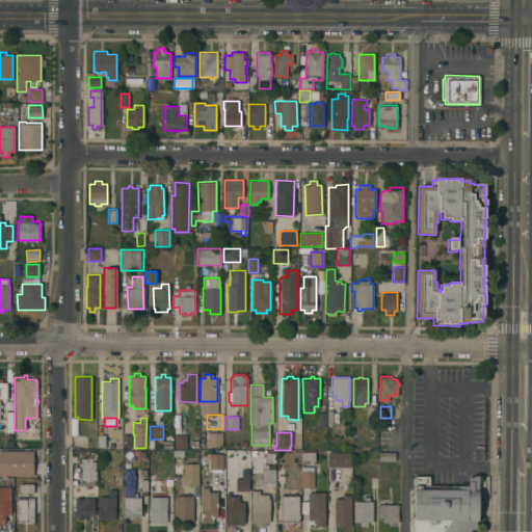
[(97,434),(105,434),(105,447),(97,447),(97,434)]
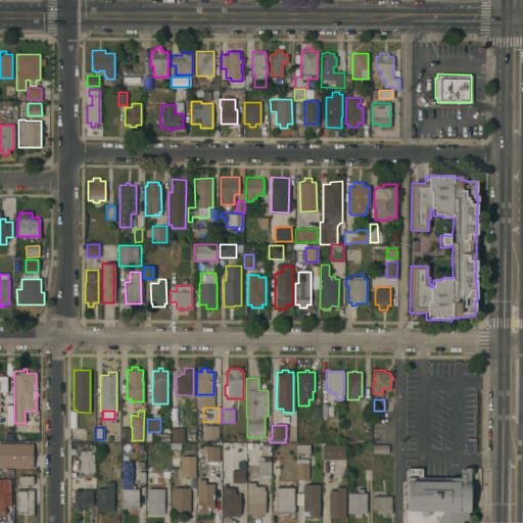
[(171,428),(183,427),(183,440),(172,440),(171,428)]
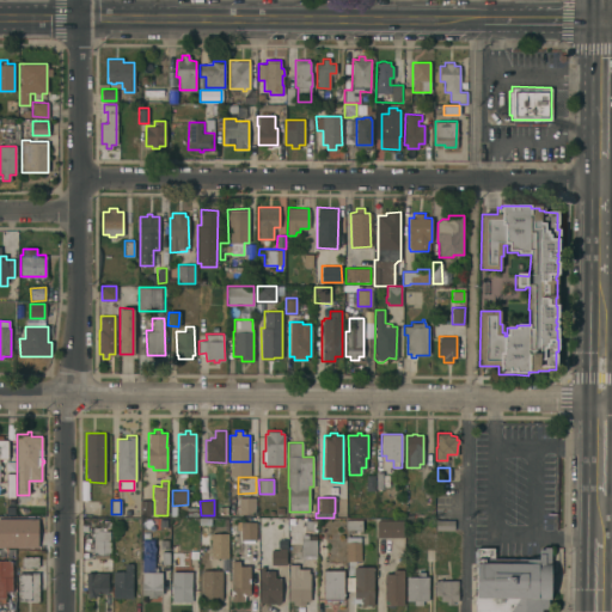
[(0,548),(36,548),(36,518),(0,519),(0,548)]
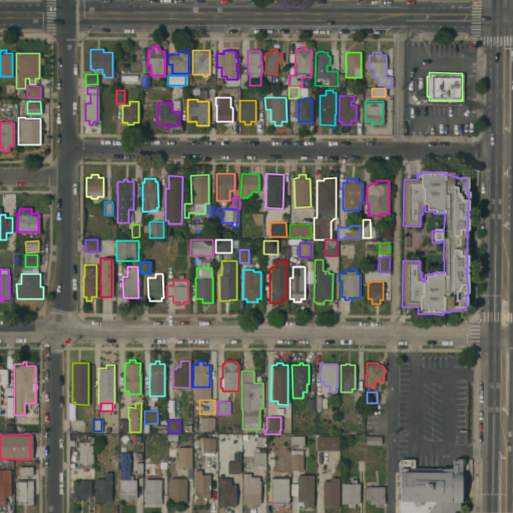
[(316,435),(338,436),(338,450),(316,450),(316,435)]
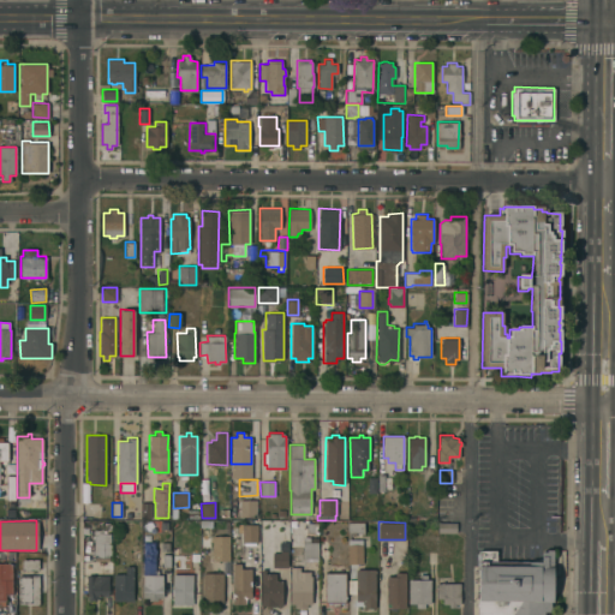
[(437,521),(457,521),(455,532),(437,532),(437,521)]
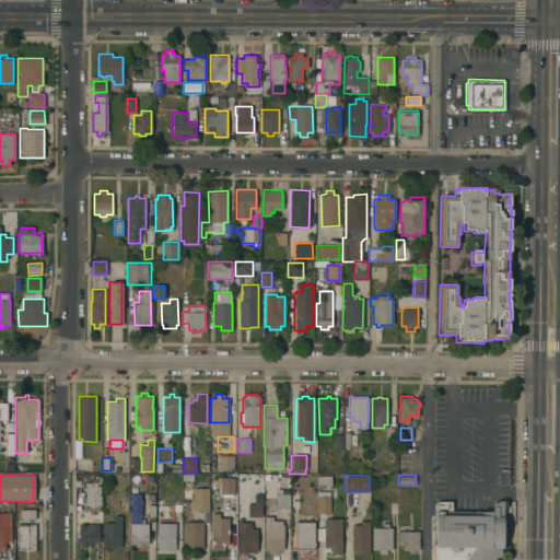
[(317,476),(330,476),(330,485),(323,485),(323,490),(329,490),(329,513),(317,513),(317,476)]
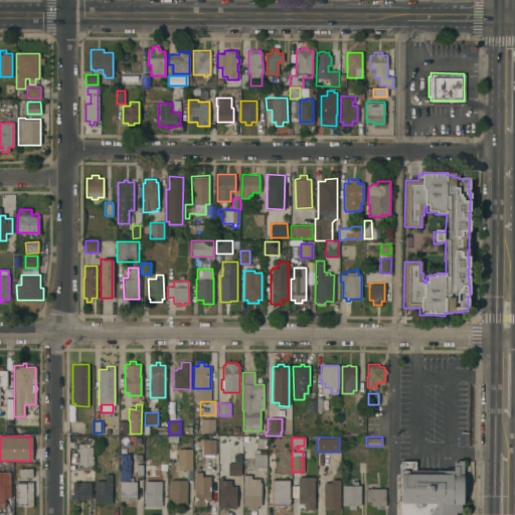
[(215,439),(215,454),(202,454),(202,439),(215,439)]
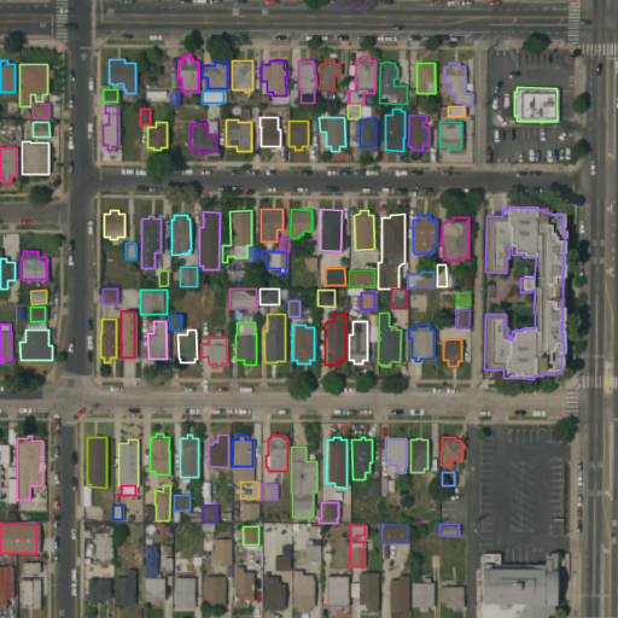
[(94,555),(92,555),(92,552),(94,552),(94,535),(110,535),(110,546),(111,546),(111,563),(94,563),(94,555)]
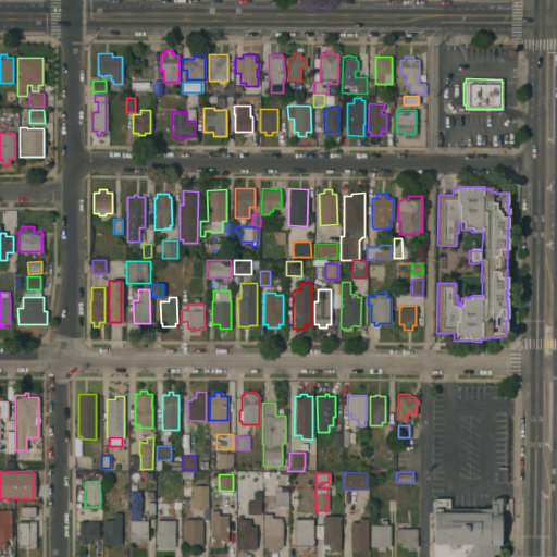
[(192,491),(190,491),(190,487),(192,487),(192,485),(207,485),(208,507),(192,508),(192,491)]
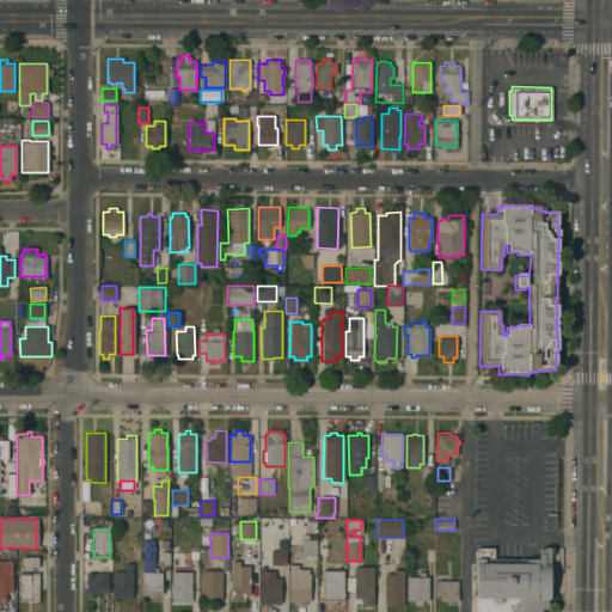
[(301,555),(301,534),(308,534),(308,539),(317,539),(317,555),(301,555)]
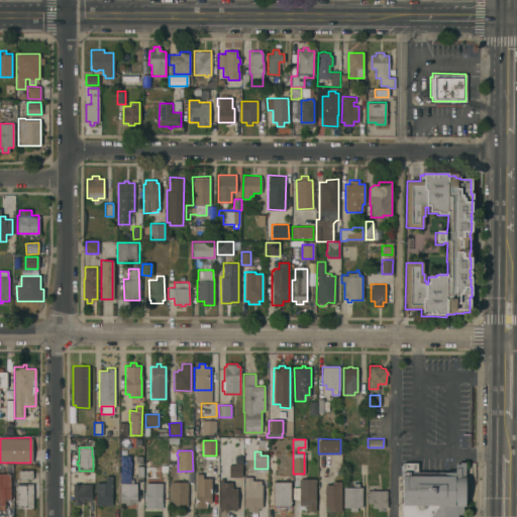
[(130,454),(130,479),(133,479),(133,483),(136,483),(136,502),(131,502),(131,505),(124,505),(124,502),(120,502),(120,454),(130,454)]
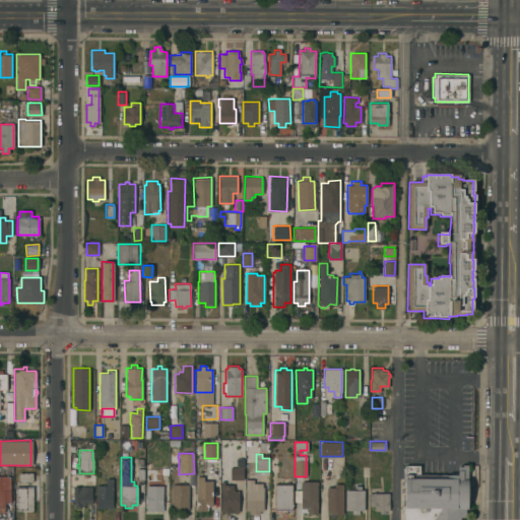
[(269,457),(277,457),(277,472),(269,472),(269,471),(269,458),(269,457)]
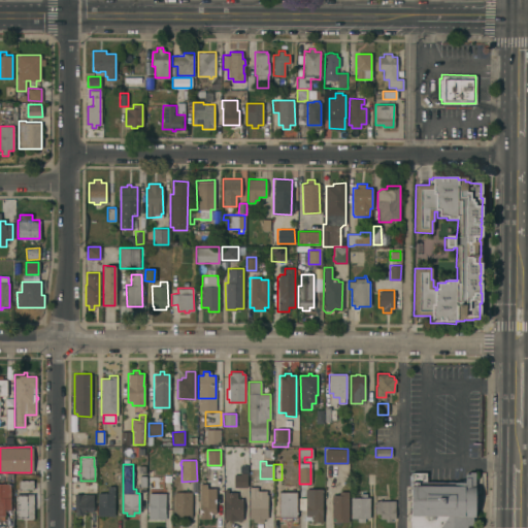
[(410,527),(410,472),(426,472),(426,482),(465,482),(465,473),(469,473),(469,471),(474,471),(474,516),(472,516),(472,525),(466,525),(466,527),(410,527)]
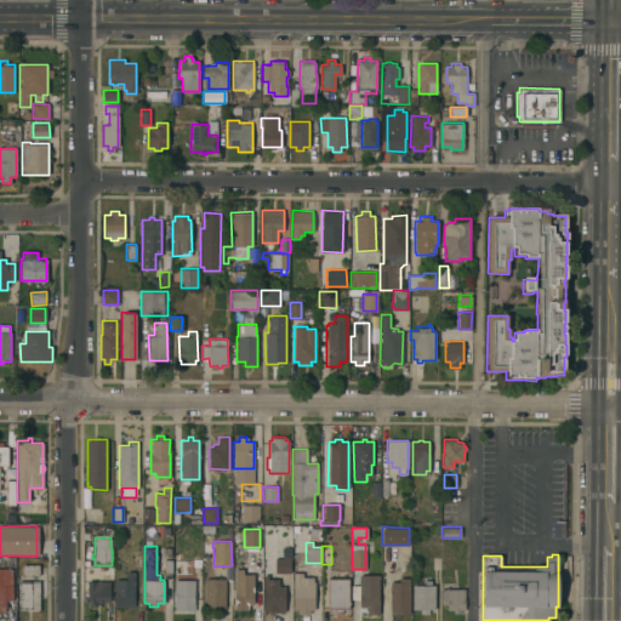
[(271,571),(274,571),(274,558),(283,558),(283,556),(290,556),(290,573),(278,573),(279,577),(271,577),(271,571)]
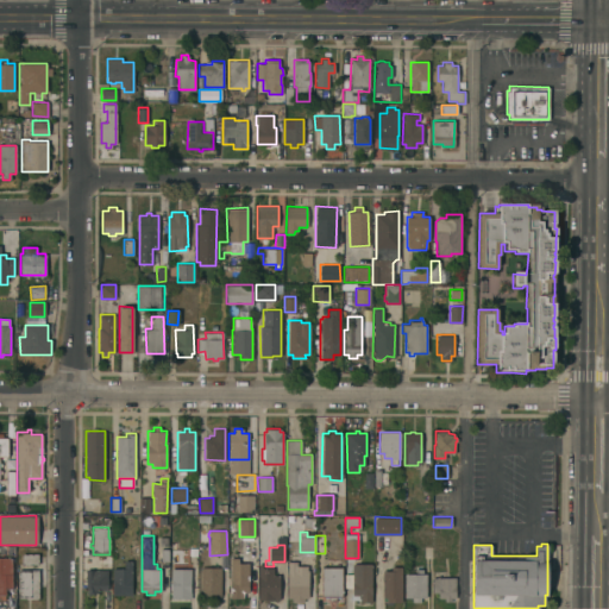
[(22,553),(38,553),(38,564),(22,564),(22,553)]
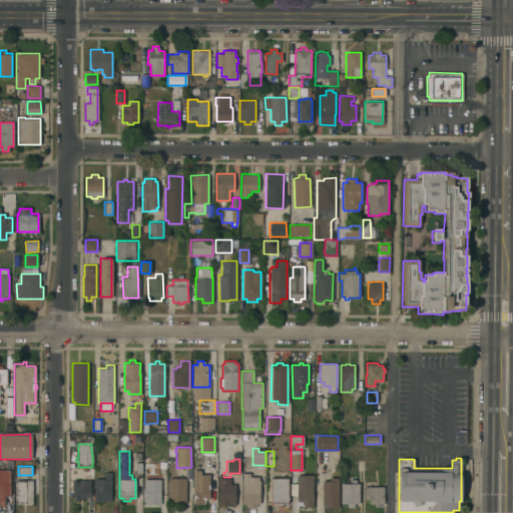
[(0,469),(10,469),(10,495),(4,495),(4,504),(0,504),(0,469)]
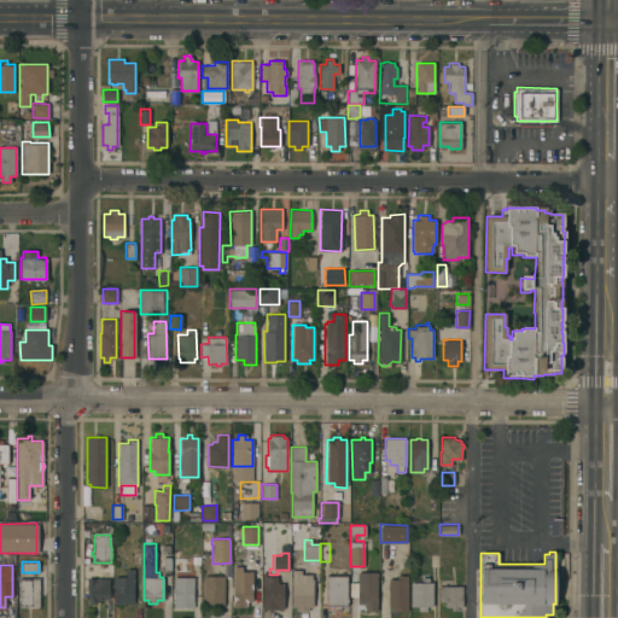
[(242,565),(242,571),(251,571),(252,600),(246,600),(246,607),(234,607),(233,566),(242,565)]
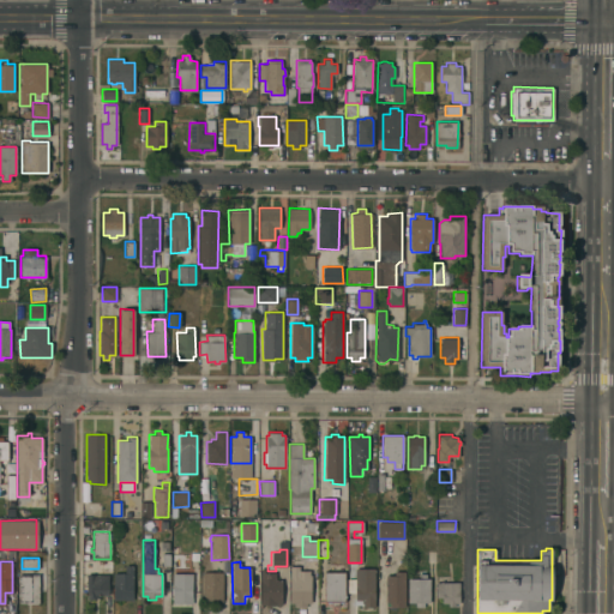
[(113,573),(125,573),(125,565),(133,565),(133,600),(113,600),(113,573)]
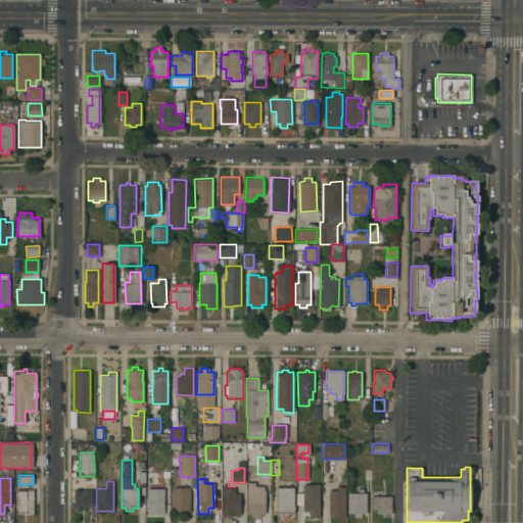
[(302,484),(319,484),(319,517),(310,517),(310,514),(308,514),(308,511),(302,511),(302,484)]
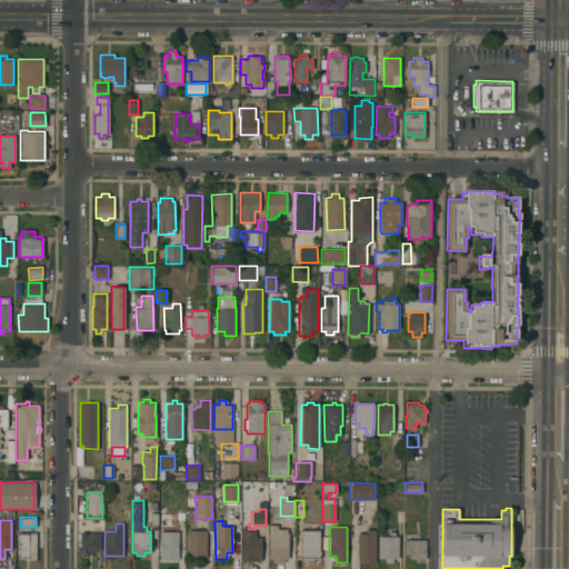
[(268,532),(275,532),(275,528),(288,529),(288,559),(283,559),(283,562),(271,562),(271,559),(268,559),(268,532)]
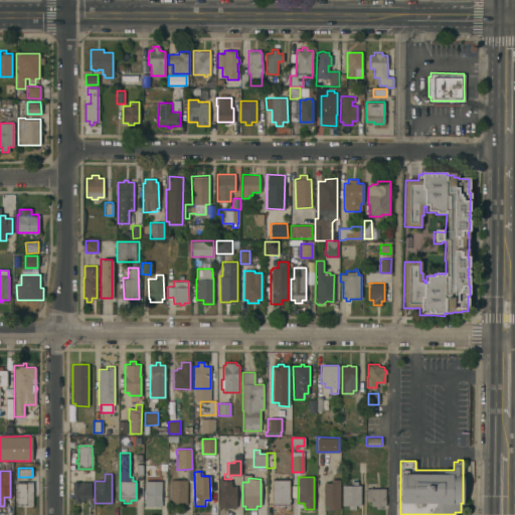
[(324,482),(331,482),(331,479),(339,479),(339,508),(327,508),(327,504),(324,504),(324,482)]
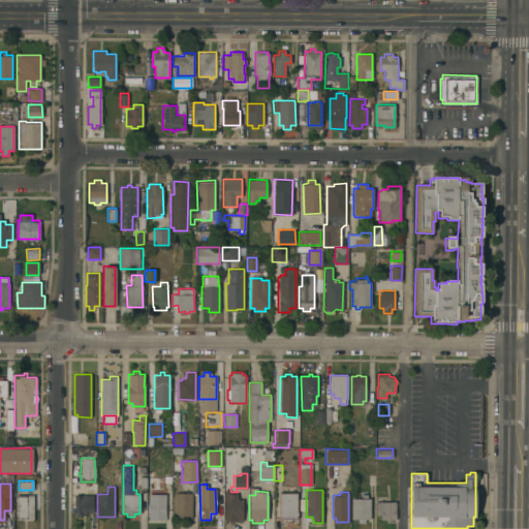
[(175,493),(191,493),(191,519),(185,519),(185,517),(174,517),(175,493)]
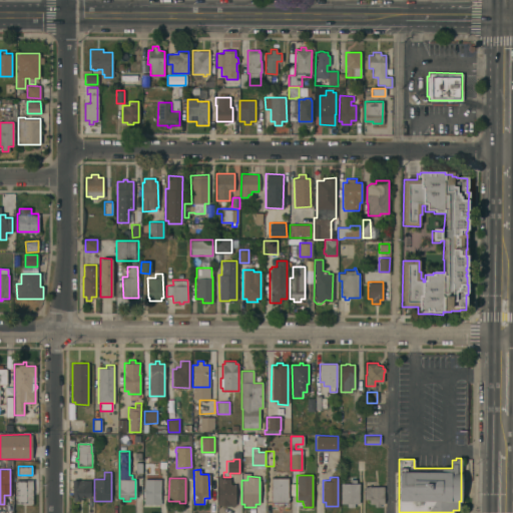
[(271,478),(288,478),(288,503),(287,503),(287,504),(283,504),(283,506),(277,506),(277,504),(273,504),(273,502),(271,502),(271,478)]
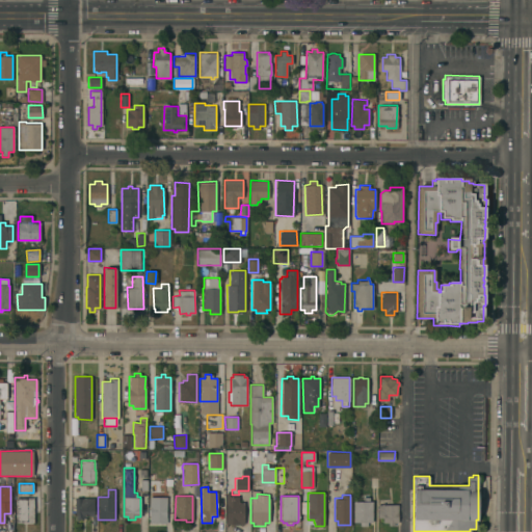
[(166,497),(166,523),(150,523),(150,497),(166,497)]
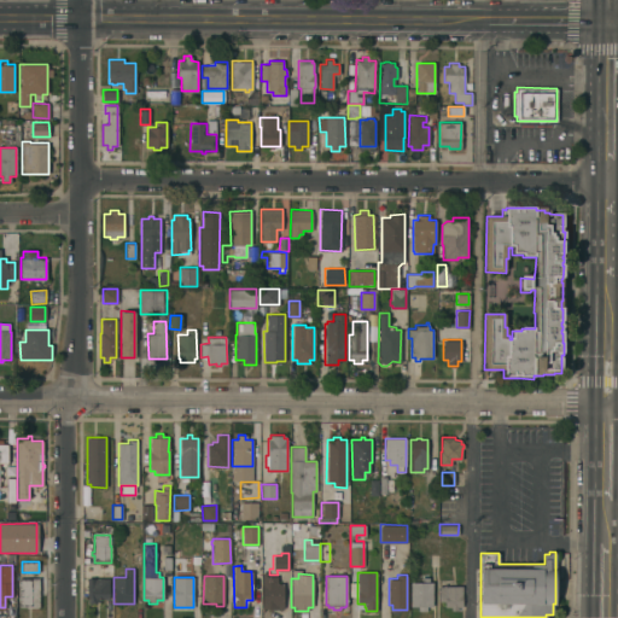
[(284,583),(284,608),(262,608),(262,577),(278,577),(278,583),(284,583)]
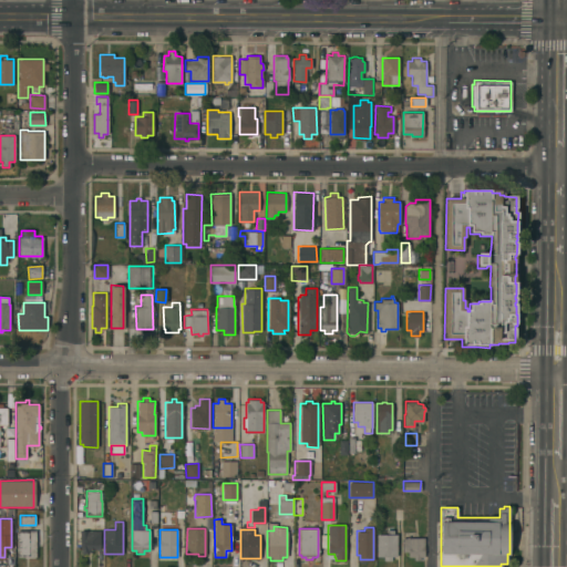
[(377,534),(387,534),(387,529),(393,529),(393,534),(397,534),(397,556),(391,556),(391,560),(382,560),(382,556),(377,556),(377,534)]
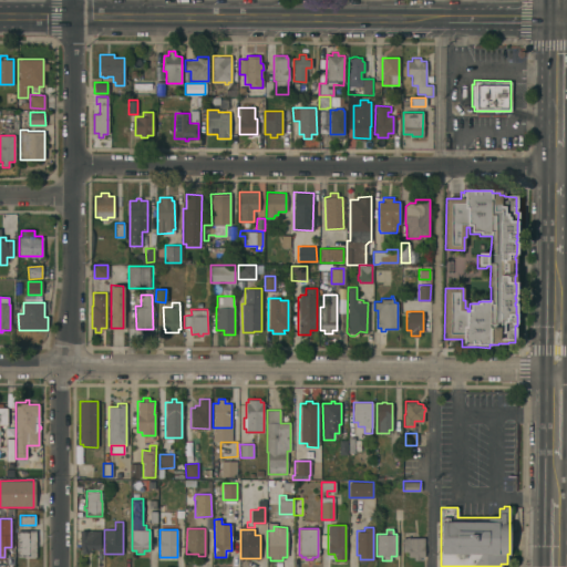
[(17,531),(35,531),(35,557),(24,557),(24,555),(17,555),(17,531)]
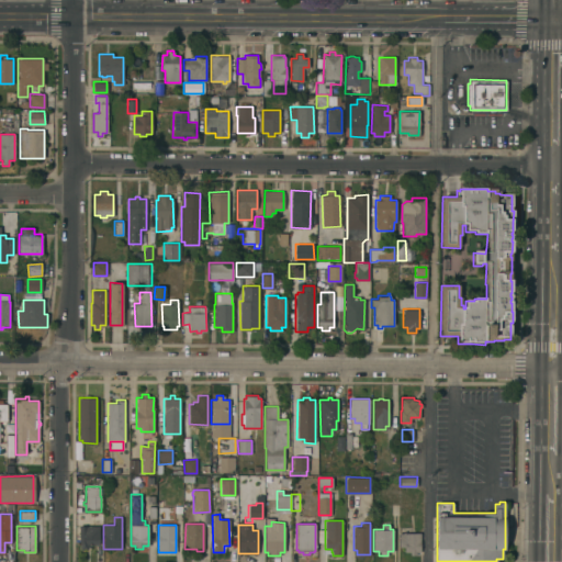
[(79,526),(99,526),(99,543),(90,543),(90,546),(87,546),(87,548),(80,548),(81,541),(79,541),(79,526)]
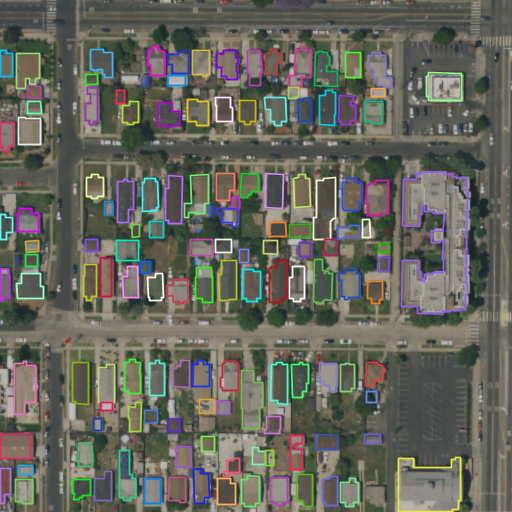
[(364,485),(382,485),(382,502),(379,502),(379,505),(374,505),(374,503),(368,503),(368,498),(364,498),(364,485)]
